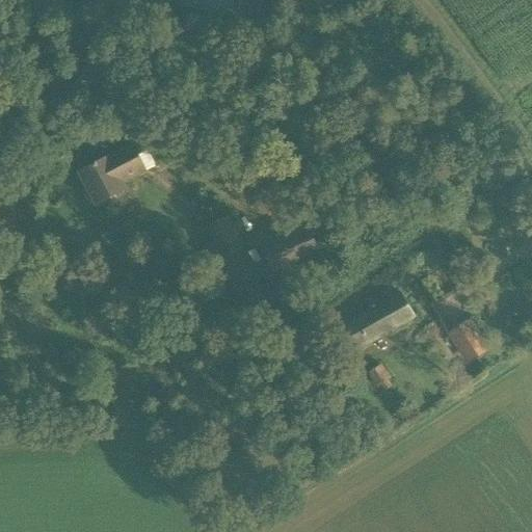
[(238,0),(237,20),(258,22),(260,0),(238,0)]
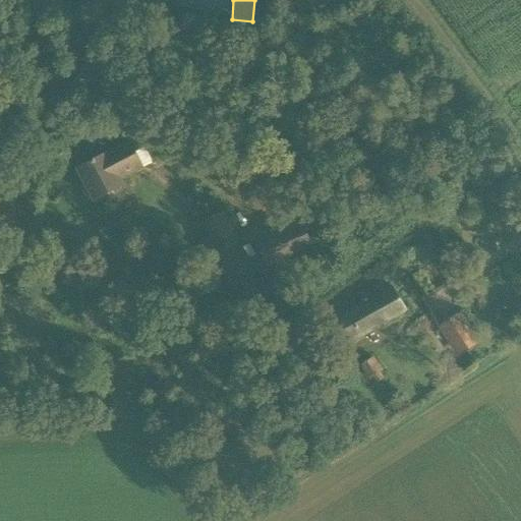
[(91,194),(94,203),(123,187),(119,180),(152,163),(145,148),(134,153),(129,142),(106,155),(77,170),(84,183),(81,186),(80,190),(82,194),(87,195),(91,194)]
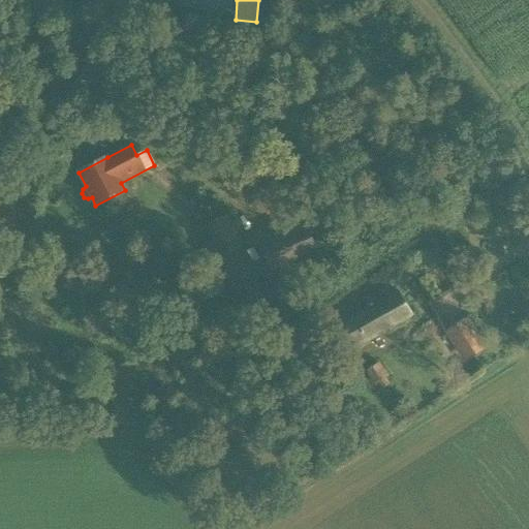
[(208,225),(217,248),(236,240),(226,217),(208,225)]
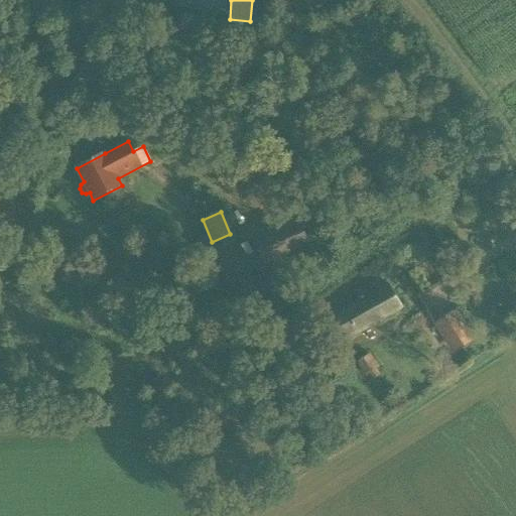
[(255,241),(264,263),(308,244),(299,223),(255,241)]
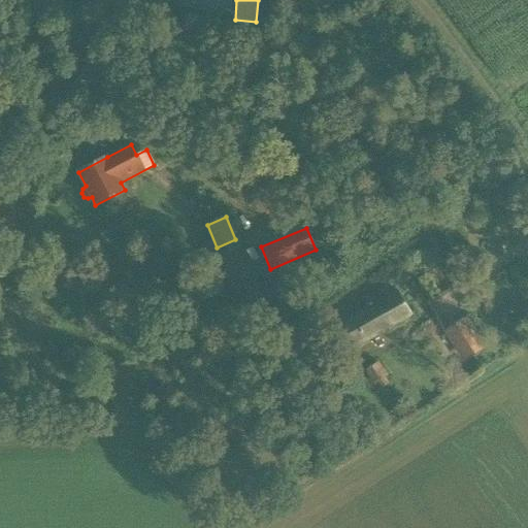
[(367,310),(338,328),(353,352),(413,317),(397,291),(390,295),(386,287),(361,301),(367,310)]
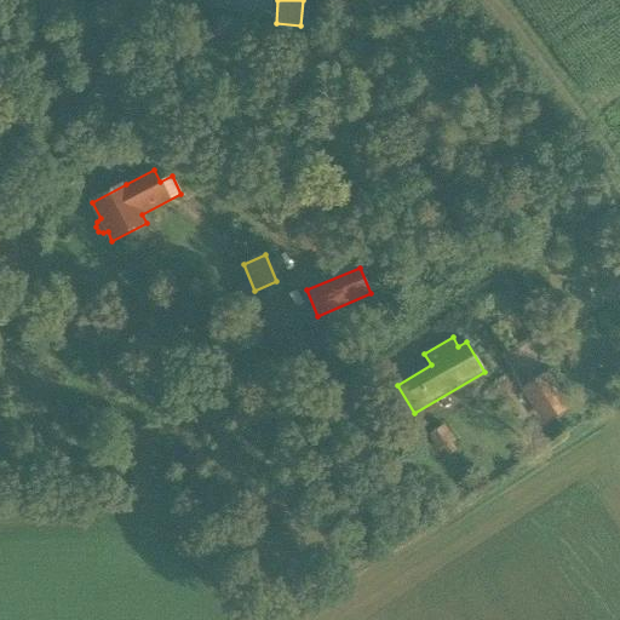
[(547,373),(546,373),(523,388),(546,425),(570,409),(547,373)]
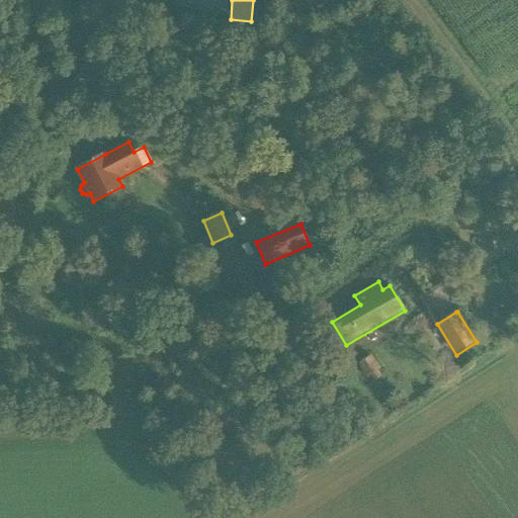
[(357,364),(366,377),(369,375),(373,381),(381,376),(377,370),(379,368),(371,355),(357,364)]
